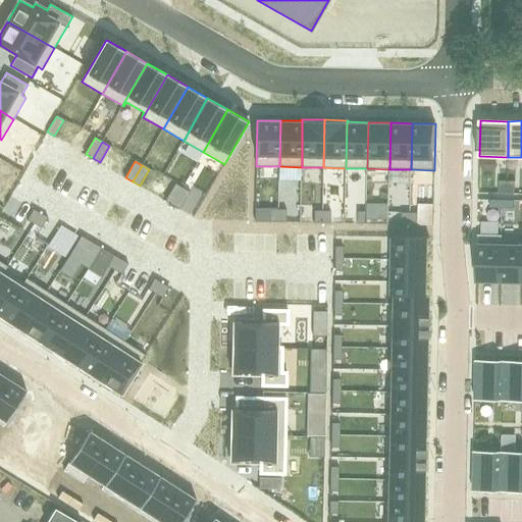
[(500,181),(499,194),(507,194),(508,181),(500,181)]
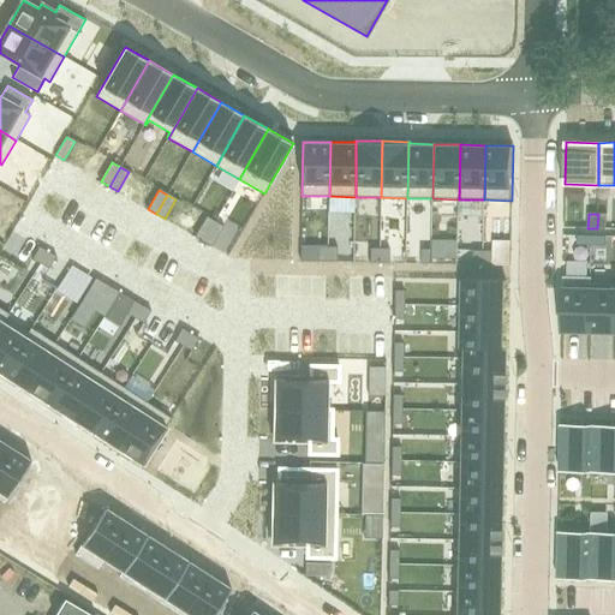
[(598,214),(597,228),(607,228),(607,214),(598,214)]
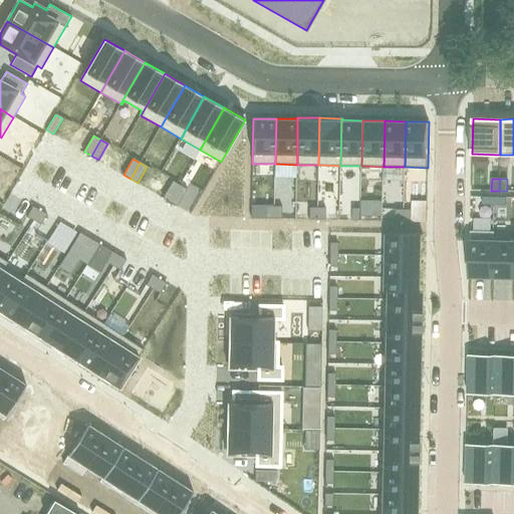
[(173,182),(164,197),(171,201),(180,186),(173,182)]
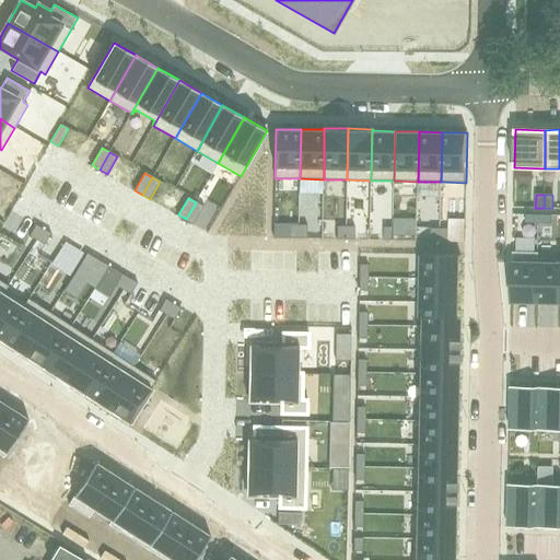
[(196,202),(186,219),(194,223),(203,207),(196,202)]
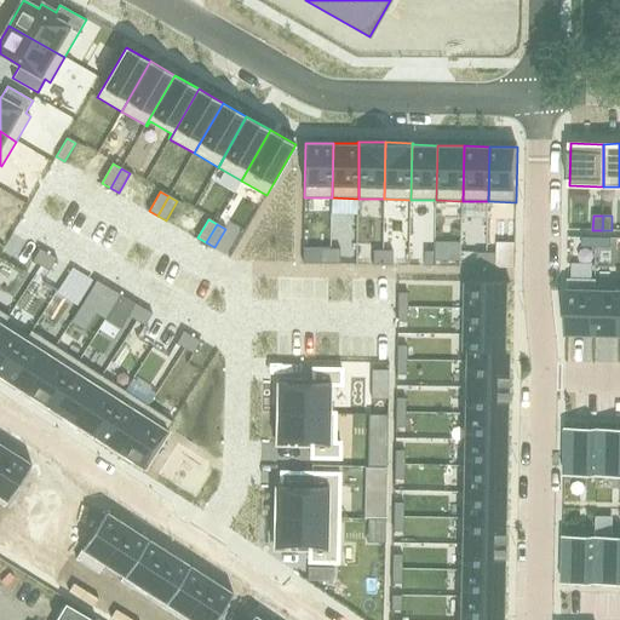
[(583,237),(583,247),(597,247),(597,237),(583,237)]
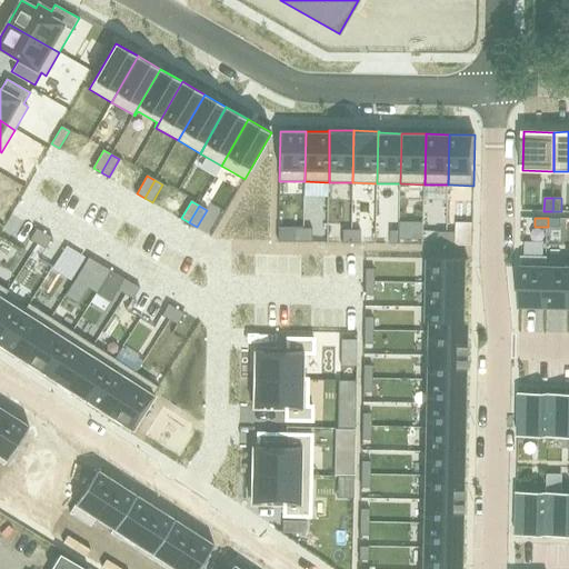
[(548,218),(548,227),(561,228),(561,219),(548,218)]
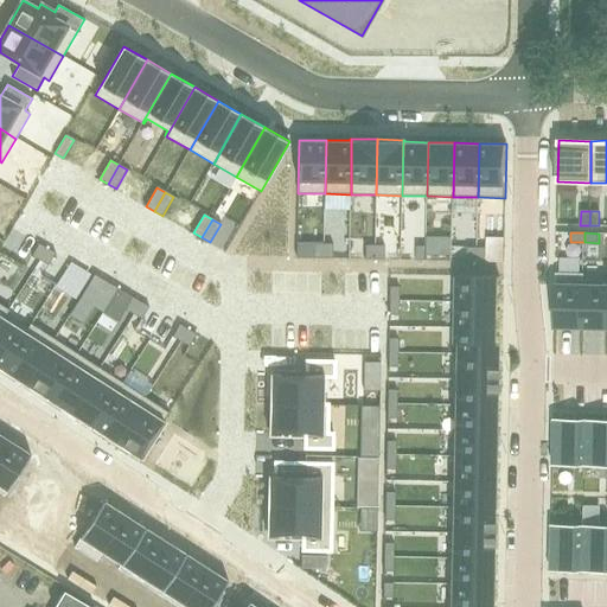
[(39,243),(32,256),(40,261),(48,248),(39,243)]
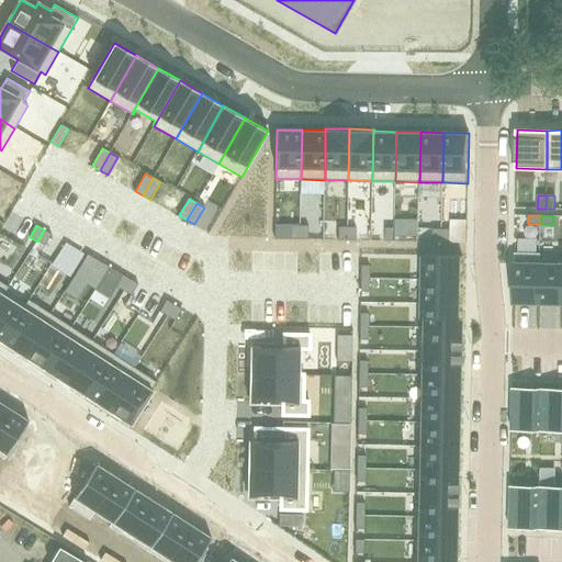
[(291,226),(291,239),(300,239),(300,226),(291,226)]
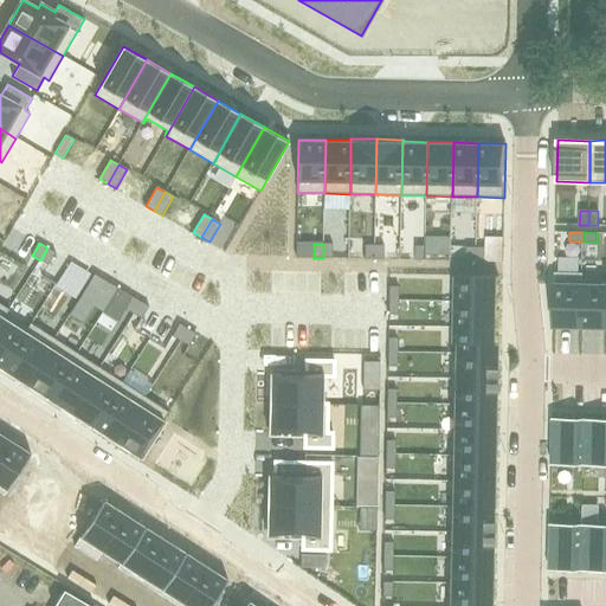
[(323,244),(323,258),(333,258),(333,244),(323,244)]
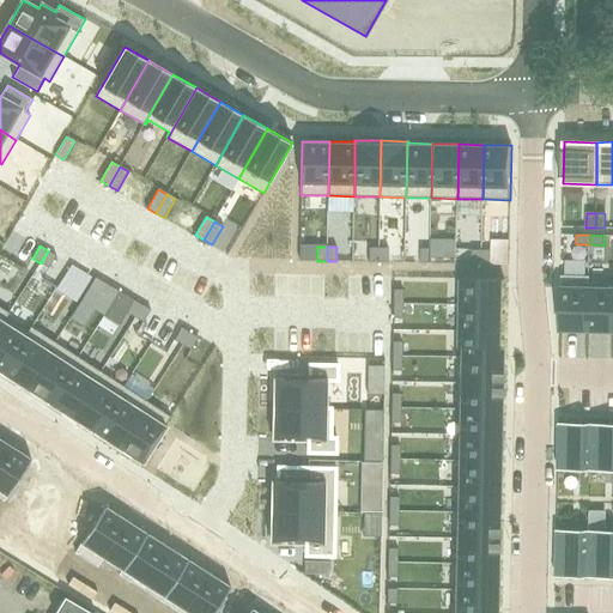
[(369,248),(369,262),(378,262),(378,248),(369,248)]
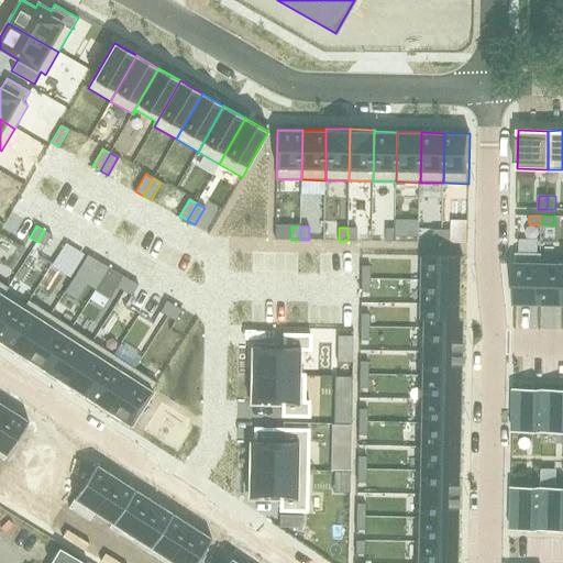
[(348,228),(348,241),(356,241),(356,228),(348,228)]
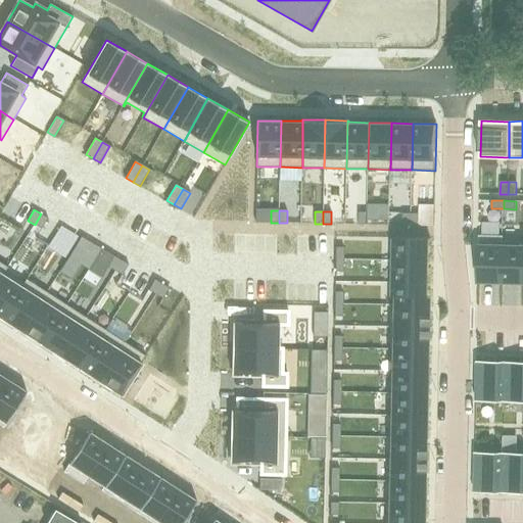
[(359,211),(359,225),(367,225),(368,212),(359,211)]
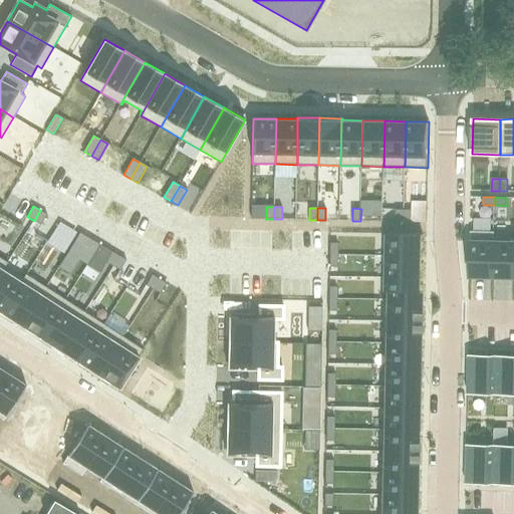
[(361,209),(360,221),(368,221),(368,209),(361,209)]
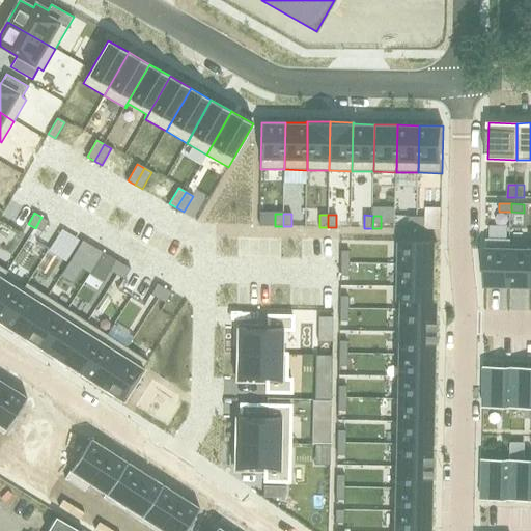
[(410,216),(409,229),(417,229),(418,217),(410,216)]
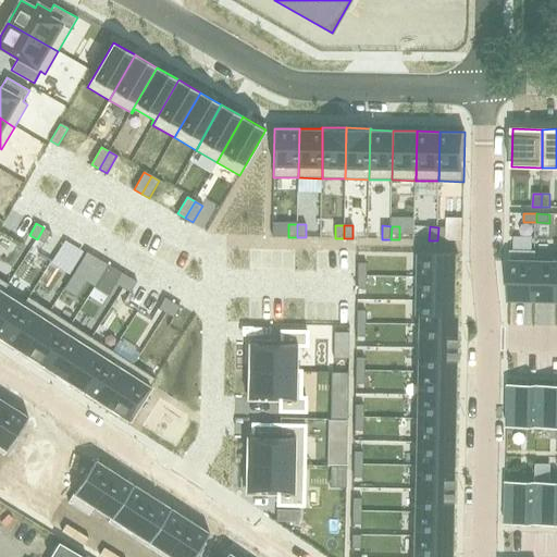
[(44,227),(37,239),(45,244),(51,232),(44,227)]
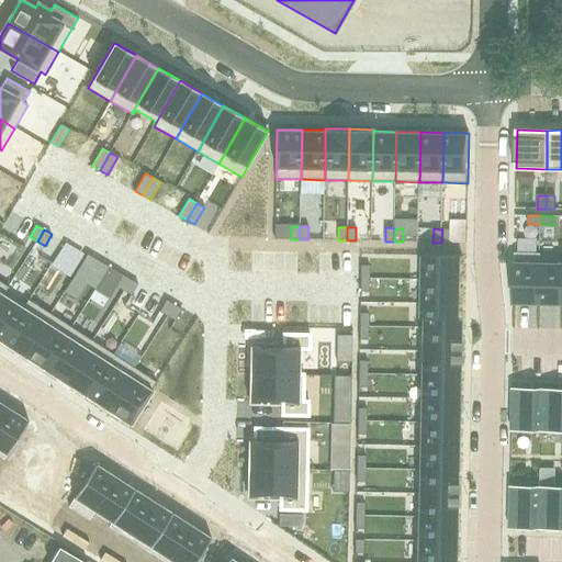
[(442,229),(441,243),(451,243),(451,229),(442,229)]
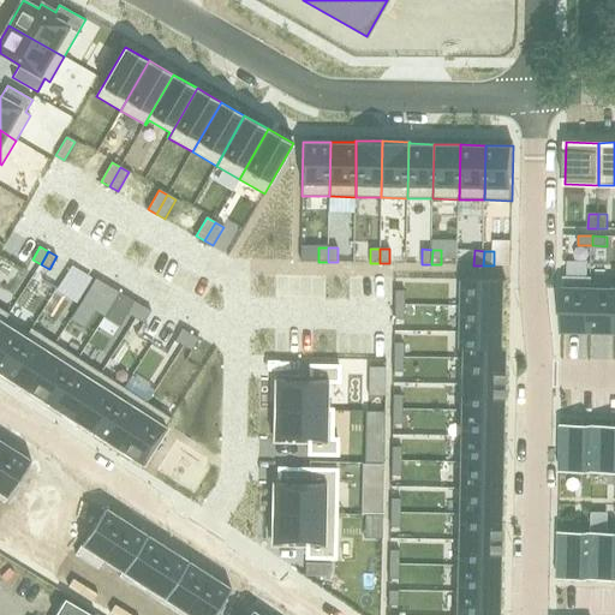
[(563,276),(562,327),(590,327),(591,278),(563,276)]
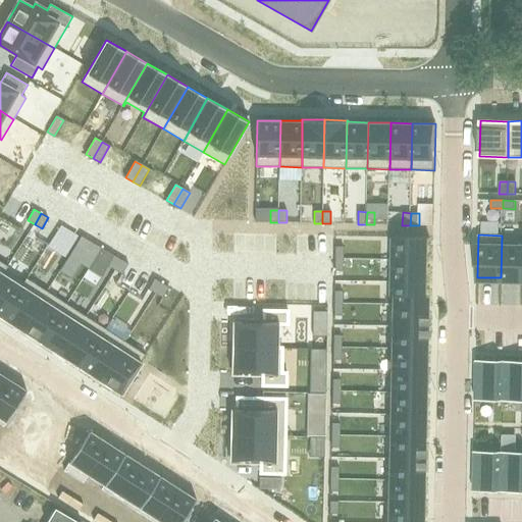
[(502,236),(501,277),(521,277),(521,241),(503,241),(503,236),(502,236)]
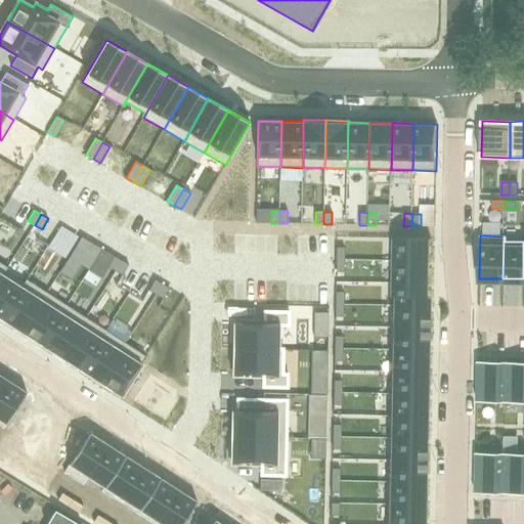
[(84,257),(92,244),(82,237),(74,251),(84,257)]
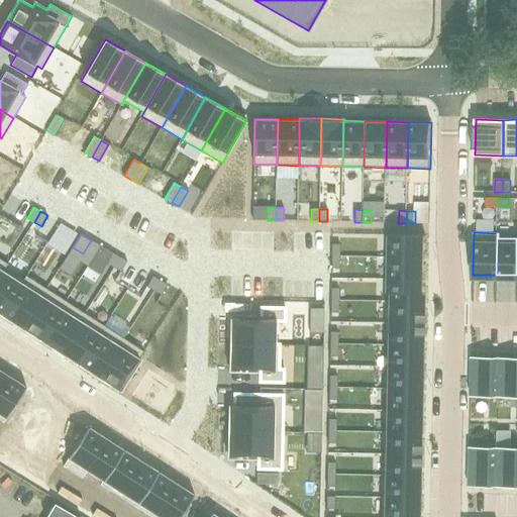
[(390,235),(389,257),(425,259),(425,235),(390,235)]
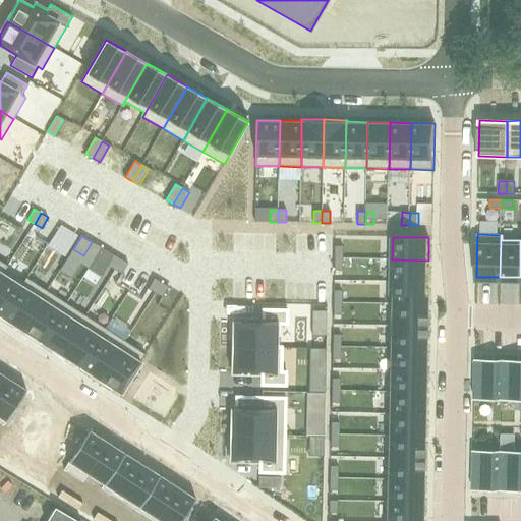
[(335,245),(334,258),(343,258),(343,246),(335,245)]
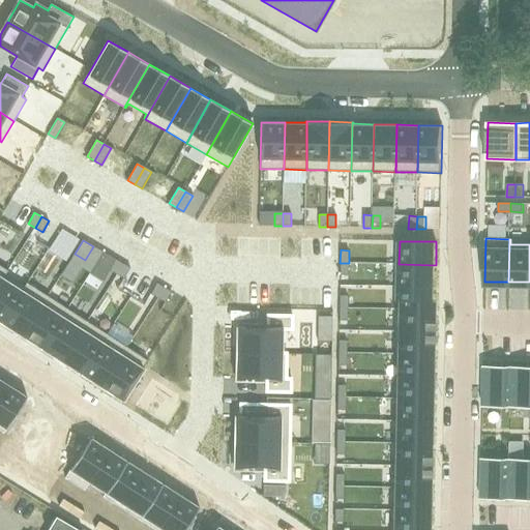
[(116,260),(110,270),(117,274),(123,264),(116,260)]
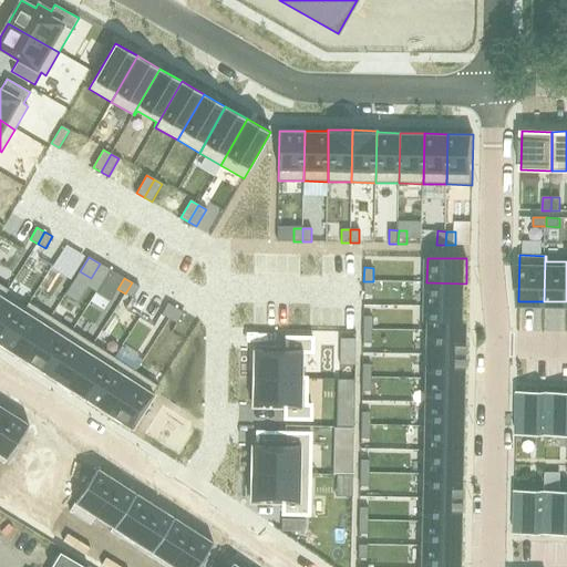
[(363,281),(363,295),(372,295),(373,281),(363,281)]
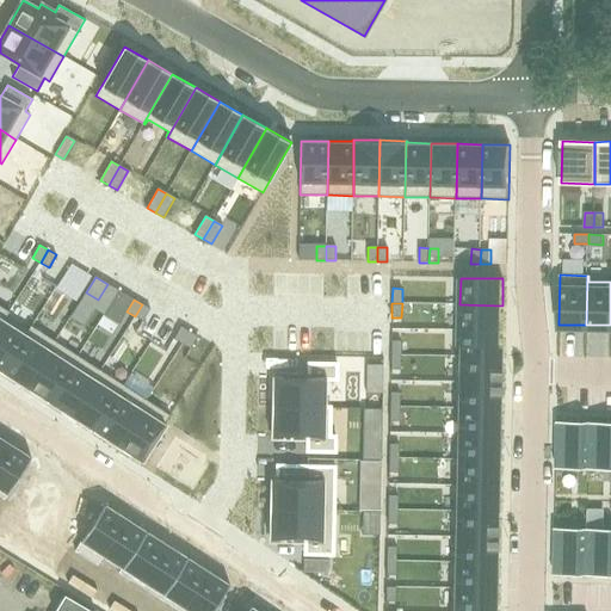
[(142,304),(135,316),(143,321),(150,309),(142,304)]
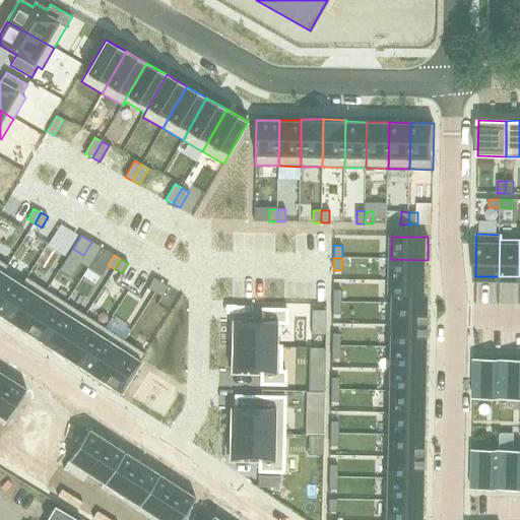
[(391,259),(391,281),(427,282),(428,260),(391,259)]
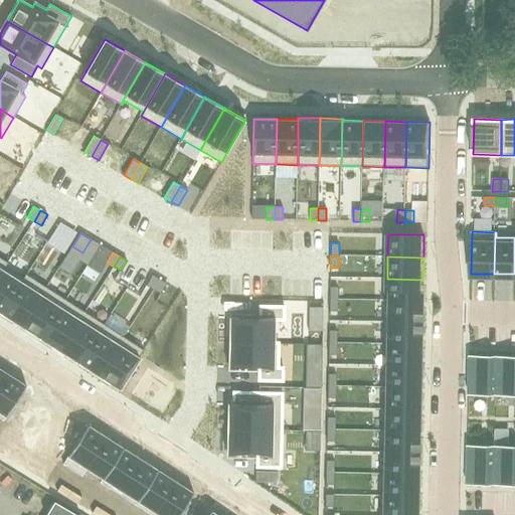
[(0,258),(0,274),(5,267),(6,268),(8,264),(0,258)]
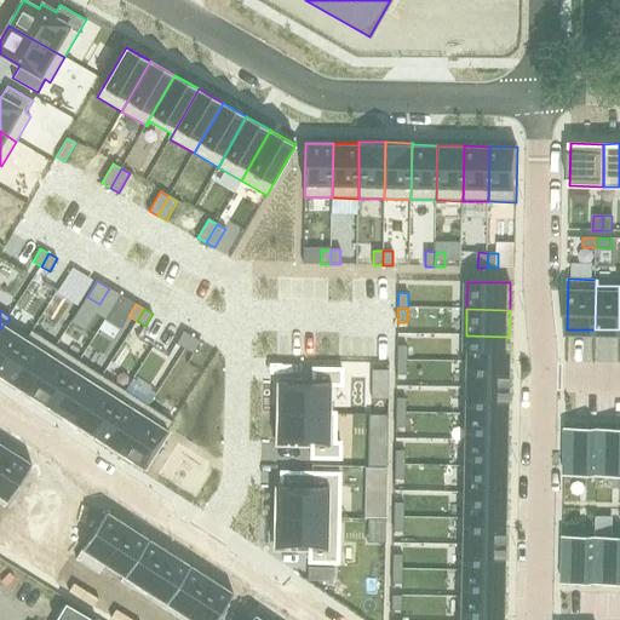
[(29,336),(28,336),(7,322),(6,321),(0,329),(0,377),(1,378),(29,336)]
